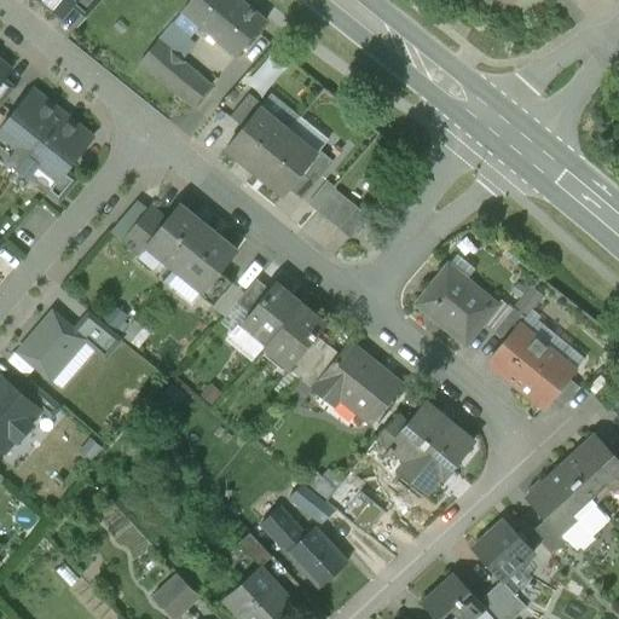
[(40,0),(62,18),(71,6),(76,0),(40,0)]
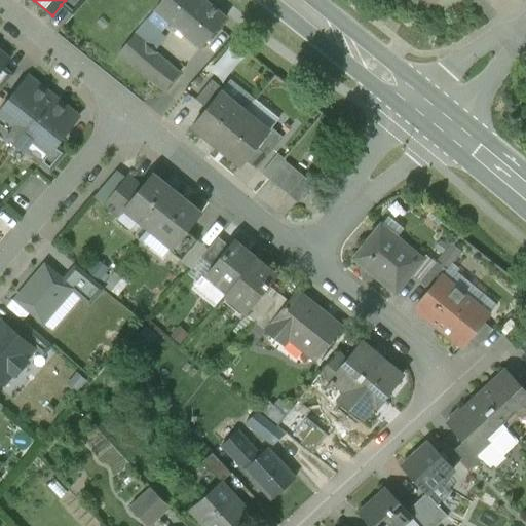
[(65,0),(61,5),(74,15),(86,0),(65,0)]
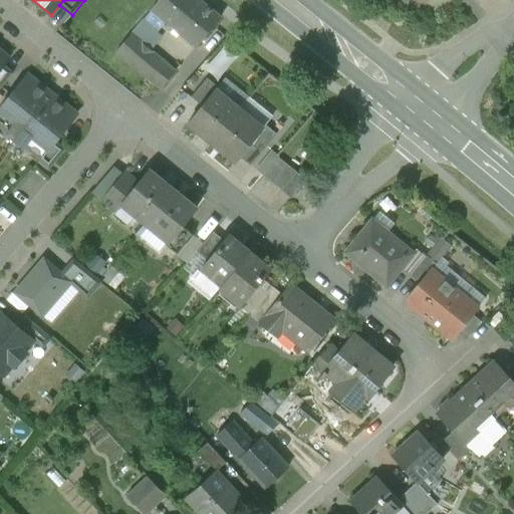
[(221,18),(198,0),(160,0),(151,11),(163,21),(196,48),(221,18)]
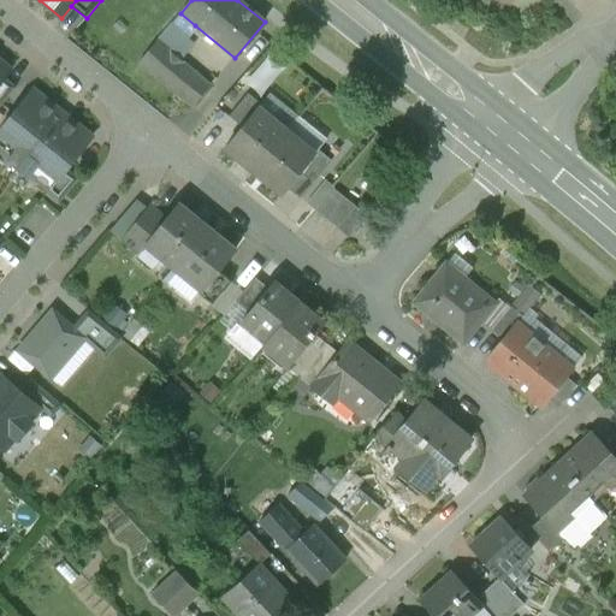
[(499,15),(517,1),(516,0),(493,0),(487,5),(497,17),(499,15)]
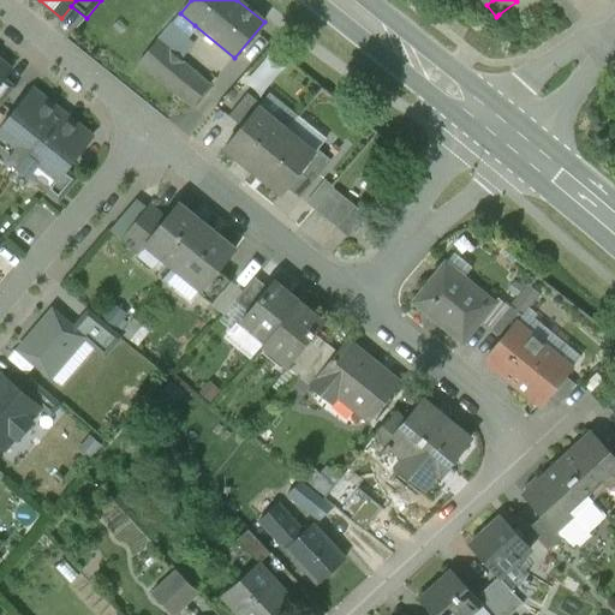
[(499,15),(511,29),(544,0),(517,0),(517,1),(499,15)]
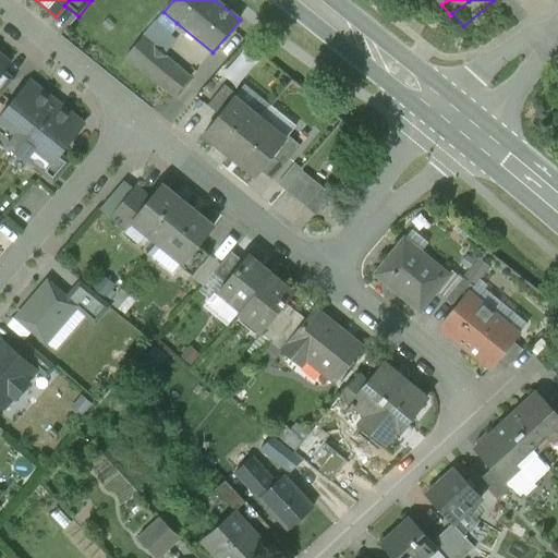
[(142,38),(155,49),(177,23),(164,12),(142,38)]
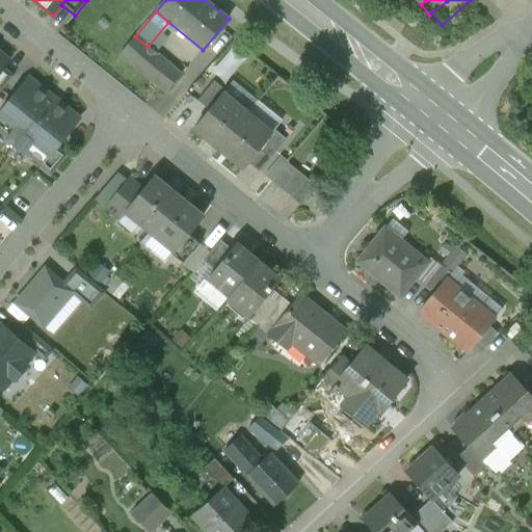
[(148,47),(135,36),(120,55),(166,94),(182,75),(148,47)]
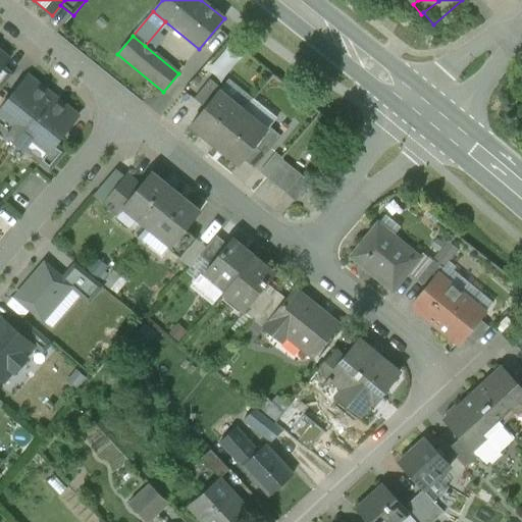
[(0,53),(0,70),(3,67),(8,60),(0,53)]
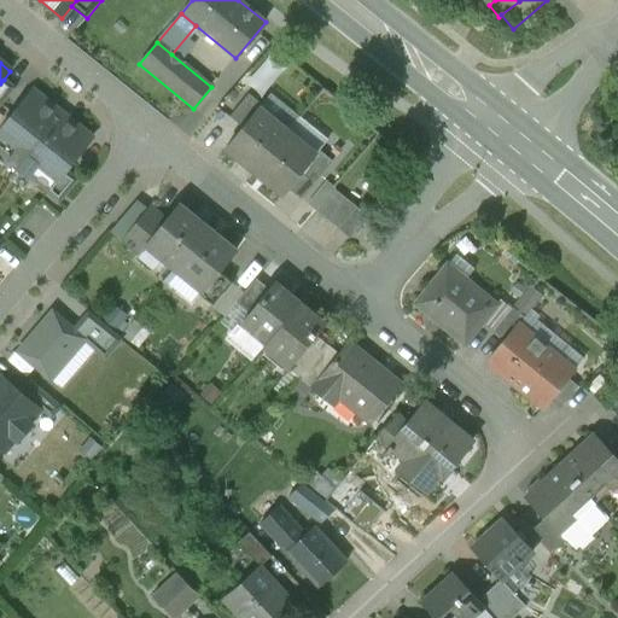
[(4,80),(0,83),(0,108),(16,88),(4,80)]
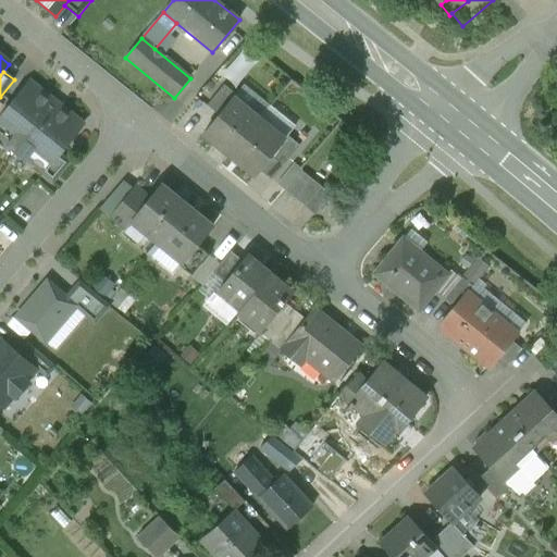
[(29,82),(0,118),(0,135),(9,143),(7,147),(25,161),(27,158),(45,172),(46,172),(60,153),(84,124),(29,82)]
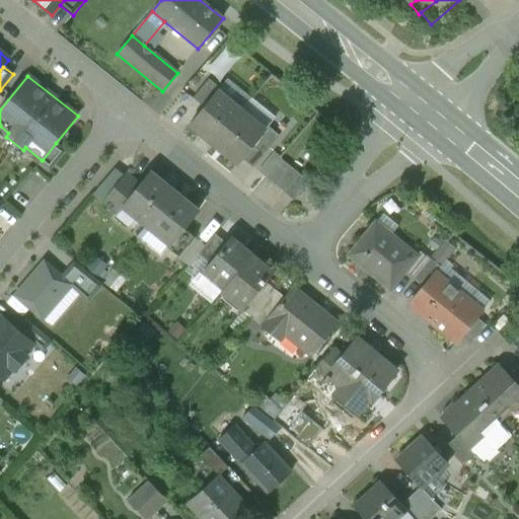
[(209,79),(193,99),(204,107),(217,91),(218,92),(220,89),(209,79)]
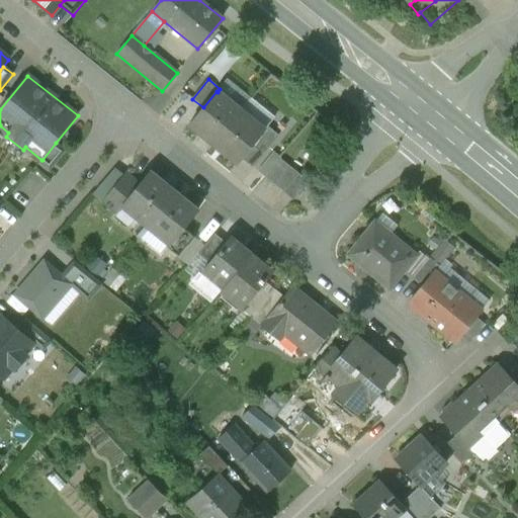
[(218,92),(217,91),(203,107),(189,125),(212,145),(241,110),(218,92)]
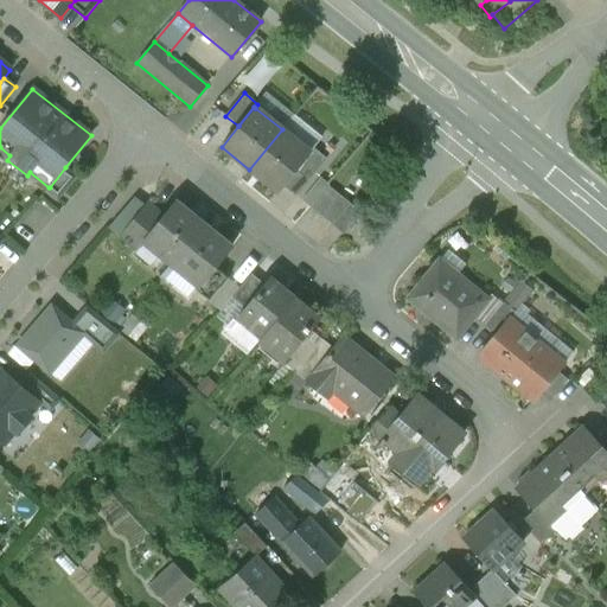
[(310,152),(282,129),(249,170),(278,193),(283,186),(294,172),(311,153),(310,152)]
